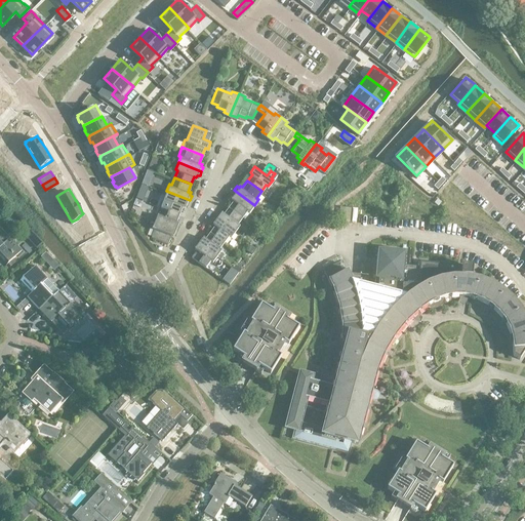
[(254,205),(234,190),(231,194),(233,195),(232,197),(234,199),(229,205),(243,215),(247,209),(249,210),(254,205)]
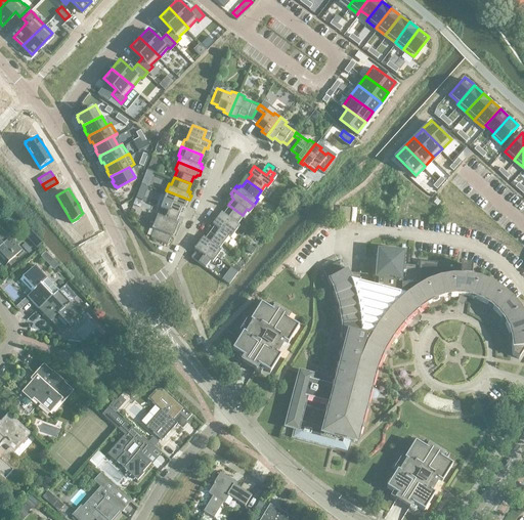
[(166,190),(161,205),(163,206),(179,212),(182,205),(184,206),(185,203),(188,204),(189,200),(166,190)]
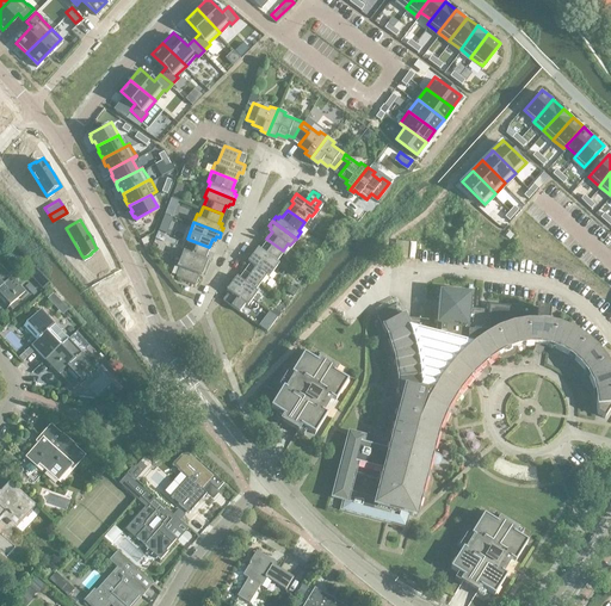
[(532,233),(547,248),(557,237),(542,223),(532,233)]
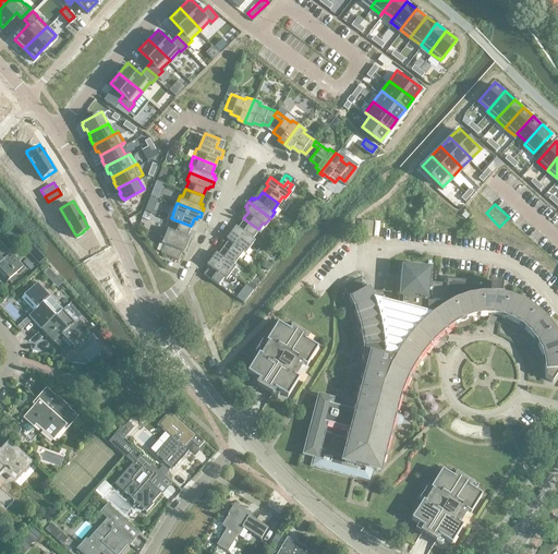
[(153,212),(145,208),(142,216),(149,219),(153,212)]
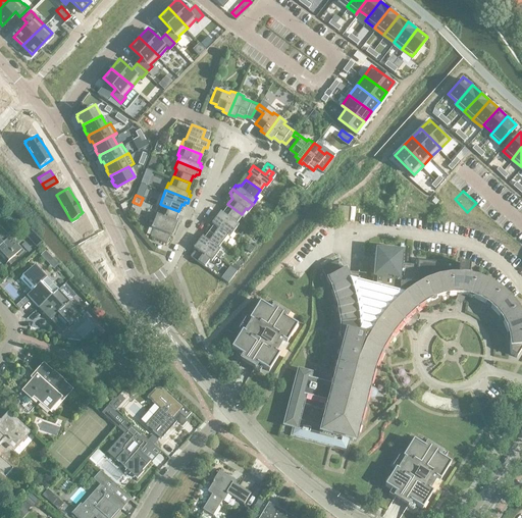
[(242,214),(227,204),(222,210),(220,209),(219,211),(217,209),(214,213),(235,228),(239,222),(237,221),(242,214)]
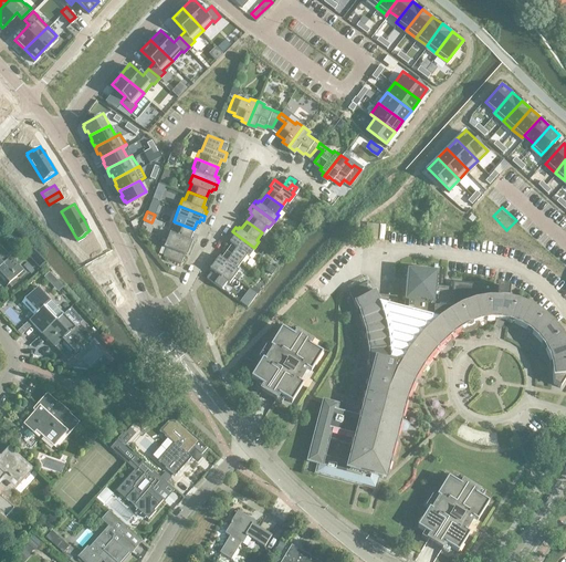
[(194,229),(176,222),(173,230),(170,229),(167,237),(192,247),(195,241),(192,241),(192,238),(190,237),(194,229)]
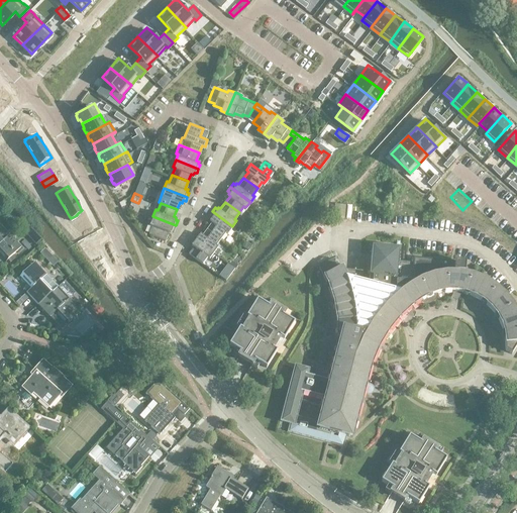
[(232,226),(212,211),(209,215),(211,216),(210,218),(212,220),(207,226),(221,236),(226,230),(228,231),(232,226)]
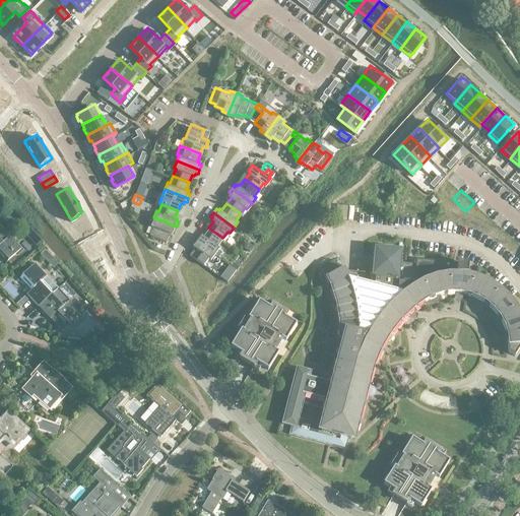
[(177,227),(153,217),(151,223),(153,224),(150,233),(167,239),(170,232),(172,232),(173,230),(175,231),(177,227)]
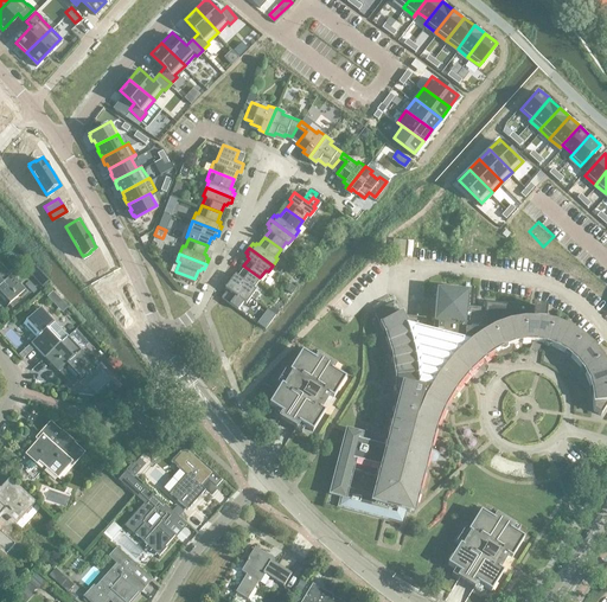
[(0,292),(8,301),(25,286),(11,271),(8,269),(0,260),(0,292)]
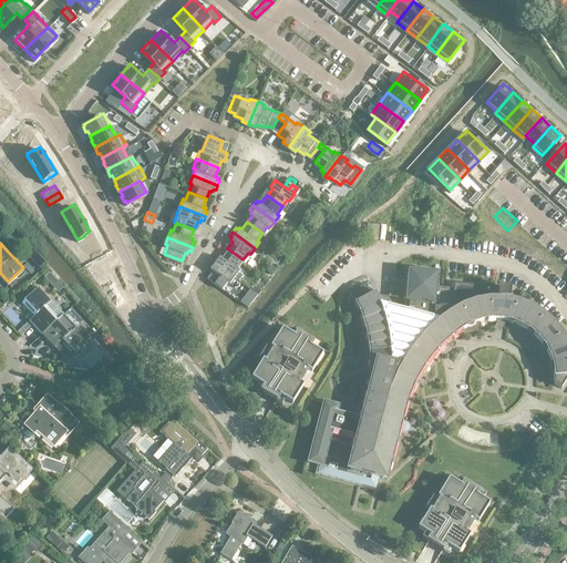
[(243,259),(227,248),(222,255),(219,254),(218,256),(216,254),(213,258),(235,275),(239,268),(237,267),(243,259)]
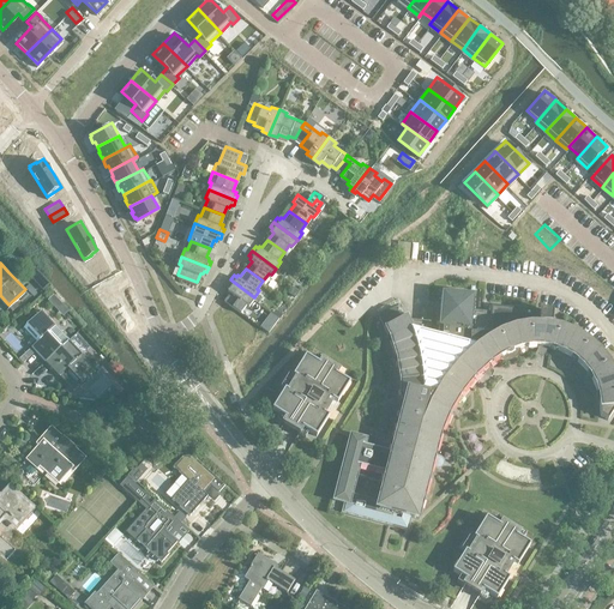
[(254,297),(230,279),(228,284),(230,285),(228,288),(230,290),(224,297),(241,309),(247,302),(250,303),(254,297)]
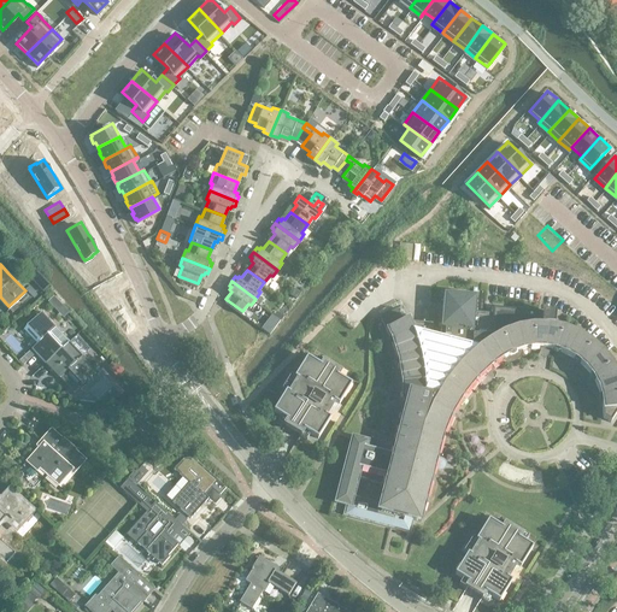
[(353,435),(336,498),(348,501),(346,511),(393,523),(397,512),(403,513),(399,524),(409,527),(411,516),(418,517),(421,507),(424,508),(436,459),(435,458),(438,449),(439,449),(442,436),(441,436),(441,431),(444,428),(445,429),(448,422),(446,421),(451,412),(456,402),(457,404),(458,402),(457,401),(462,393),(468,384),(470,386),(470,384),(469,383),(475,376),(483,369),(485,370),(486,369),(483,368),(491,362),(492,360),(500,355),(501,357),(501,355),(504,354),(506,357),(509,357),(511,357),(515,355),(517,354),(519,352),(521,349),(521,347),(530,345),(529,342),(534,341),(538,342),(538,343),(539,345),(539,342),(540,342),(541,335),(552,336),(551,343),(552,343),(552,346),(553,346),(553,343),(558,345),(562,346),(560,348),(574,354),(575,353),(579,354),(582,358),(580,359),(591,370),(592,369),(595,372),(597,376),(595,377),(601,390),(603,390),(604,394),(605,399),(603,399),(603,413),(611,418),(616,409),(616,377),(615,374),(615,372),(615,371),(615,370),(616,368),(616,366),(616,365),(616,364),(616,363),(613,360),(612,358),(612,357),(611,355),(610,355),(609,355),(607,354),(605,355),(604,354),(603,353),(593,343),(593,345),(585,339),(585,337),(568,329),(566,330),(557,327),(558,327),(554,325),(556,310),(529,307),(494,304),(493,311),(475,309),(476,293),(444,290),(444,292),(442,299),(440,334),(432,333),(433,322),(428,321),(410,319),(403,302),(381,313),(389,333),(392,331),(393,335),(394,339),(393,340),(397,353),(399,352),(400,357),(400,360),(399,360),(401,374),(403,374),(404,377),(404,382),(401,382),(401,395),(404,395),(404,400),(404,404),(401,404),(400,417),(403,417),(401,422),(400,425),(399,425),(395,439),(397,439),(394,451),(365,443),(366,439),(353,435)]
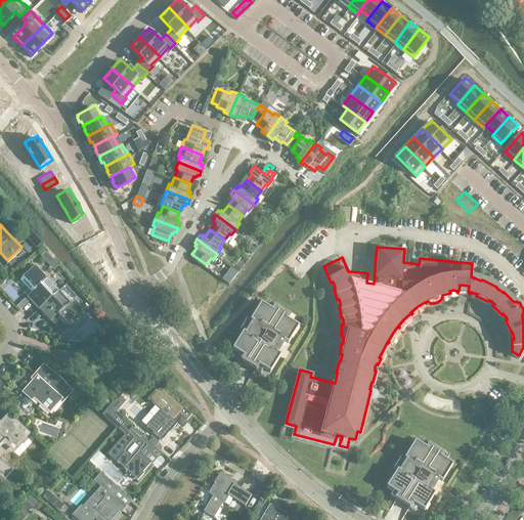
[(47,248),(42,252),(54,265),(59,261),(47,248)]
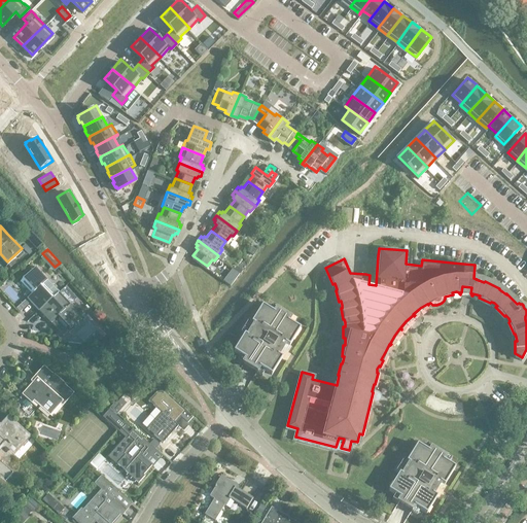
[(27,295),(38,308),(59,288),(35,264),(22,276),(33,288),(27,295)]
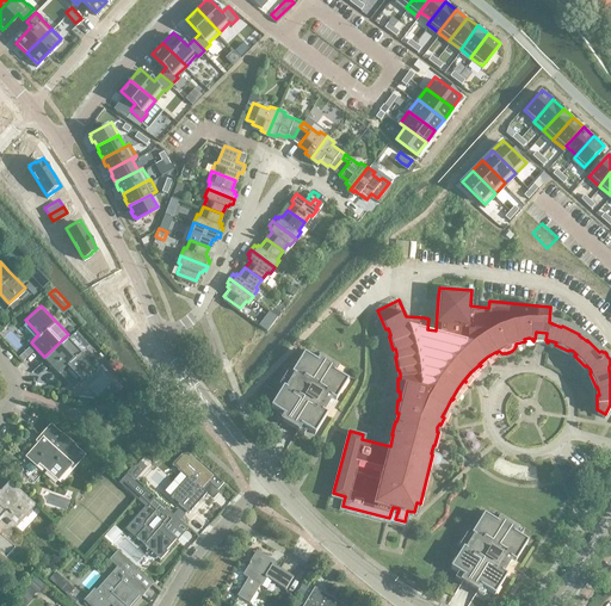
[(277,315),(269,309),(258,323),(266,329),(277,315)]
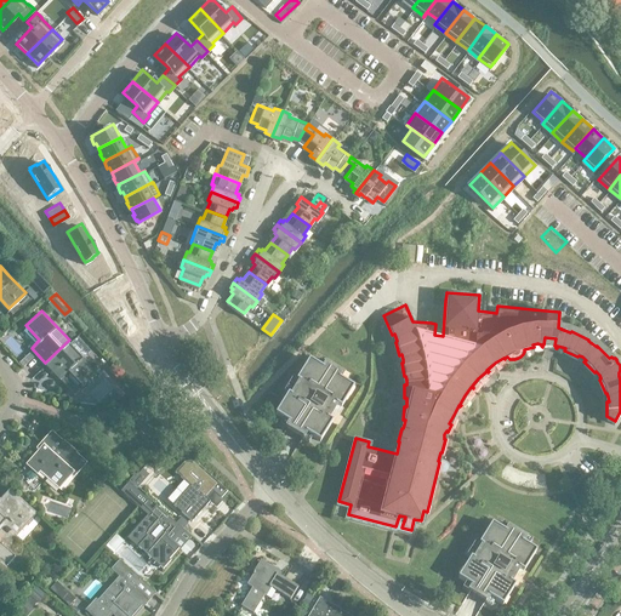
[(90,349),(75,334),(69,340),(45,363),(60,377),(68,370),(81,385),(97,369),(84,354),(90,349)]
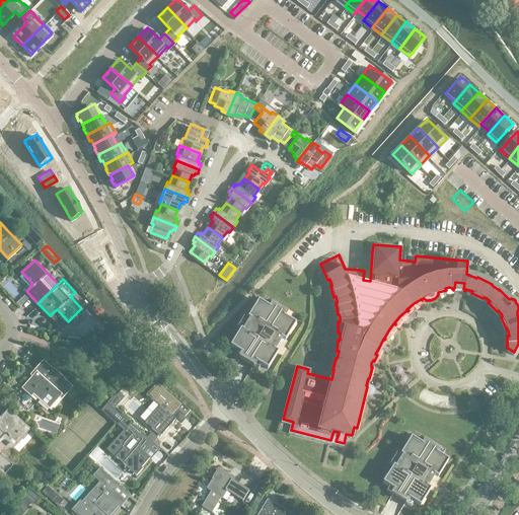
[(268,366),(278,350),(278,349),(274,347),(281,336),(285,338),(296,320),(289,316),(292,311),(287,308),(286,310),(273,301),(274,300),(268,296),(265,301),(258,297),(248,314),(245,312),(240,319),(238,318),(235,323),(240,326),(230,343),(236,347),(233,352),(239,356),(240,354),(253,362),(252,364),(257,367),(261,362),(268,366)]
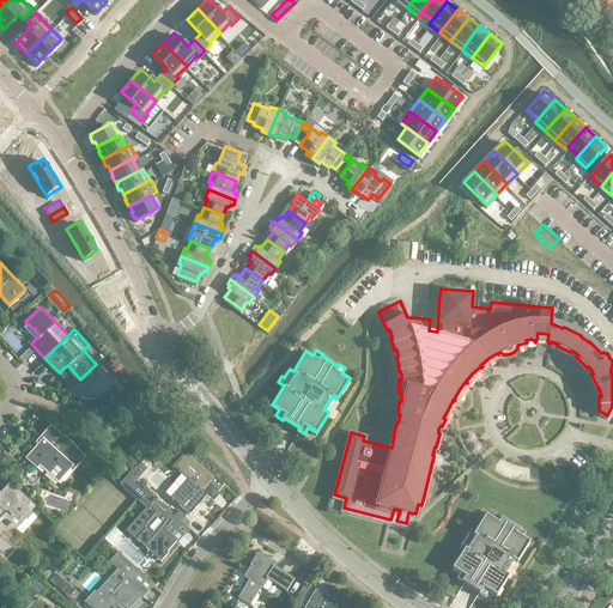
[(86,454),(52,423),(36,439),(38,442),(25,456),(36,466),(38,462),(59,480),(70,467),(72,469),(86,454)]
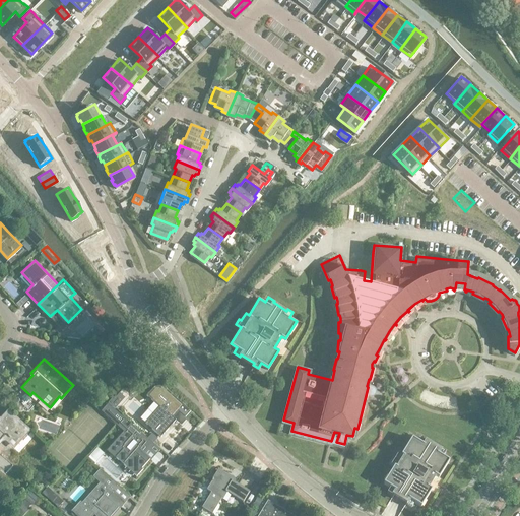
[(190,408),(163,383),(154,384),(146,392),(159,404),(145,420),(160,434),(176,417),(173,414),(179,408),(185,414),(190,408)]
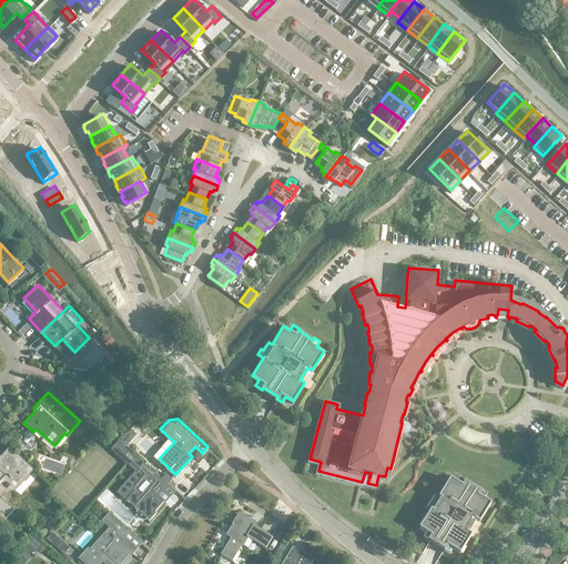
[(145,435),(139,441),(152,453),(159,446),(145,435)]
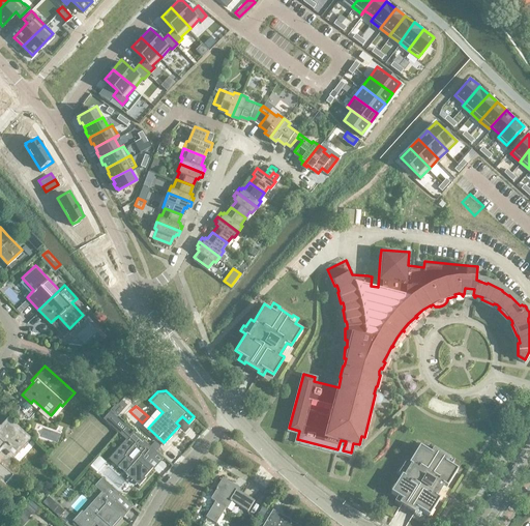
[(113,411),(105,419),(117,430),(125,438),(110,456),(115,461),(127,471),(140,483),(144,477),(143,475),(153,465),(142,455),(150,444),(141,436),(134,429),(113,411)]
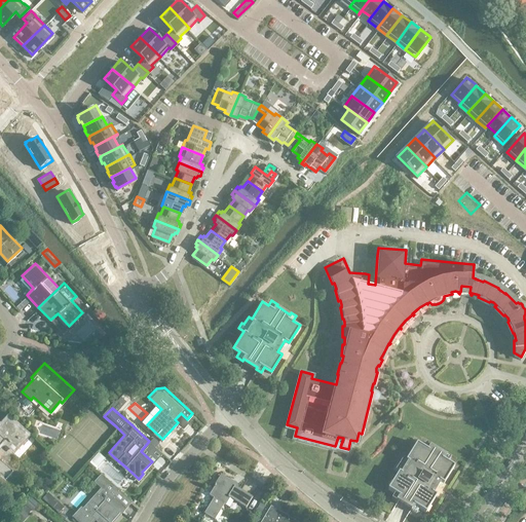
[(19,446),(31,432),(9,412),(0,421),(0,443),(7,436),(19,446)]
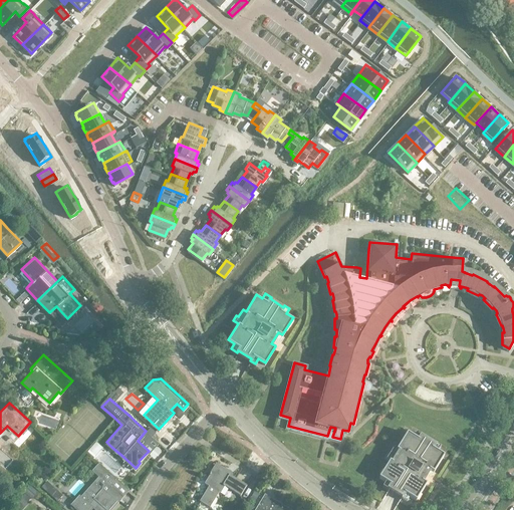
[(157,439),(163,433),(157,428),(151,434),(157,439)]
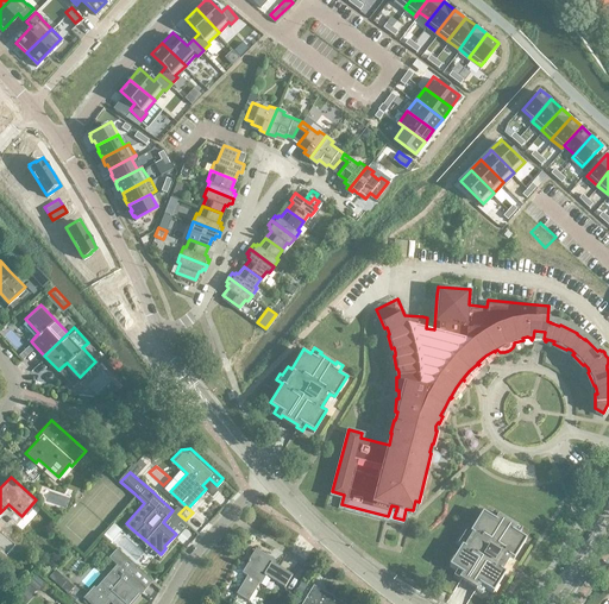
[(493,590),(504,571),(506,570),(501,567),(509,553),(514,557),(526,536),(519,532),(522,526),(516,522),(515,524),(498,514),(500,511),(494,508),(490,514),(482,509),(470,528),(466,526),(462,535),(459,533),(456,540),(462,543),(450,562),(457,567),(453,573),(459,577),(460,576),(477,585),(476,587),(482,591),(485,585),(493,590)]
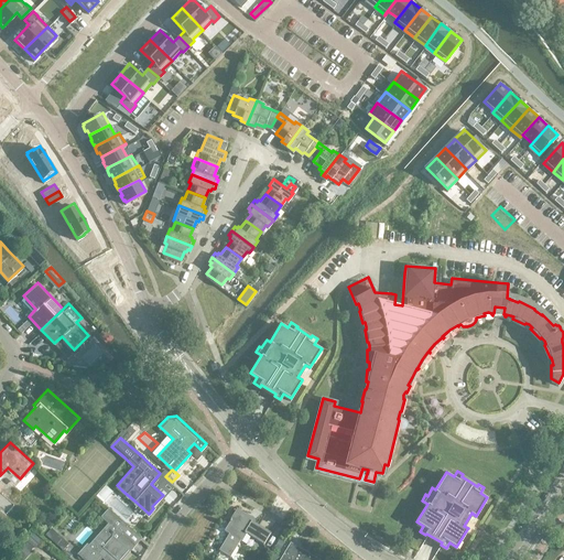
[(87,541),(78,551),(87,559),(96,559),(101,555),(106,559),(119,559),(129,548),(129,547),(132,542),(133,544),(134,541),(133,541),(138,537),(140,538),(141,536),(108,506),(101,514),(111,523),(107,527),(105,526),(89,544),(87,541)]
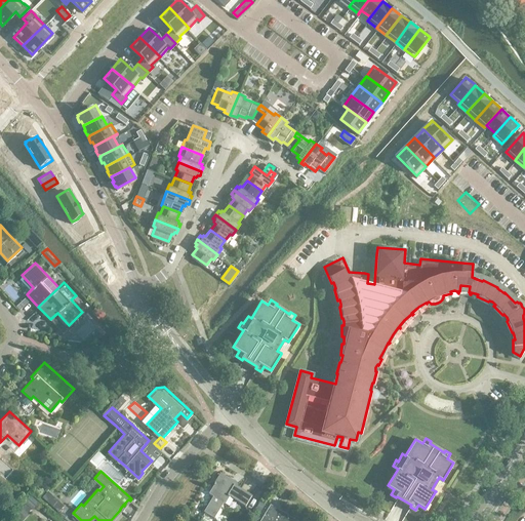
[(204,510),(213,515),(214,516),(224,502),(226,503),(230,494),(245,504),(251,493),(235,483),(236,481),(219,472),(208,491),(213,494),(204,510)]
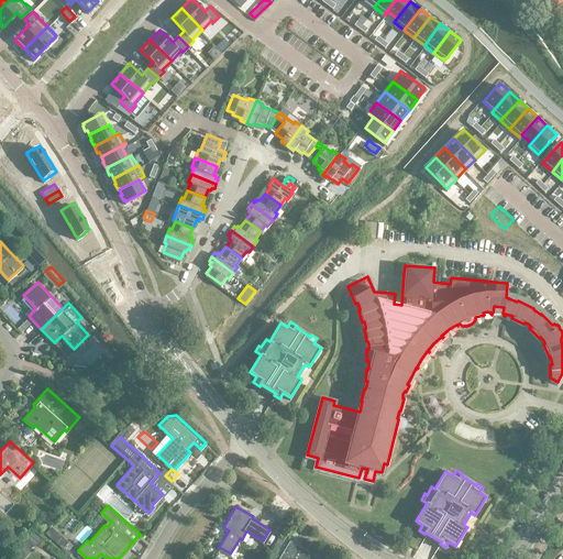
[(51,525),(45,532),(63,548),(68,541),(51,525)]
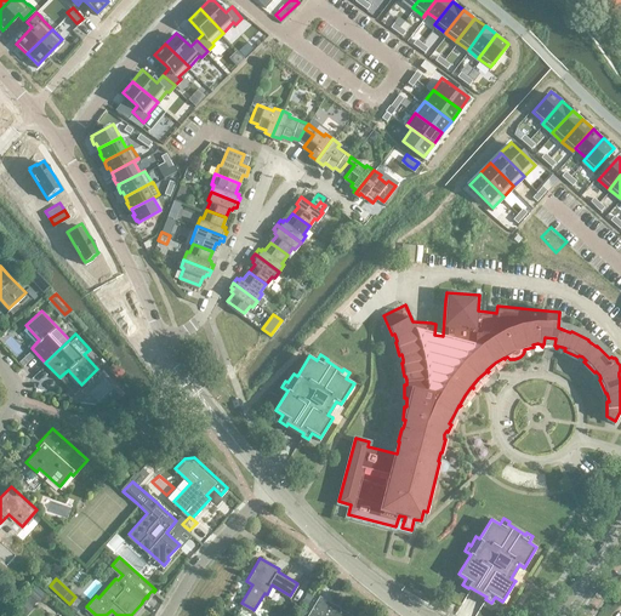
[(38,602),(46,593),(36,583),(28,592),(38,602)]
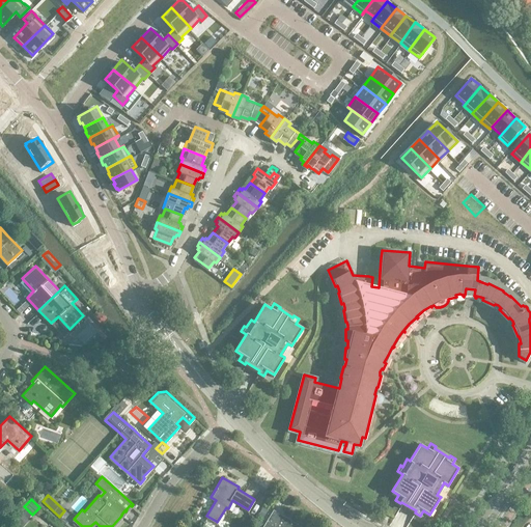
[(302,526),(274,509),(261,526),(302,526)]
